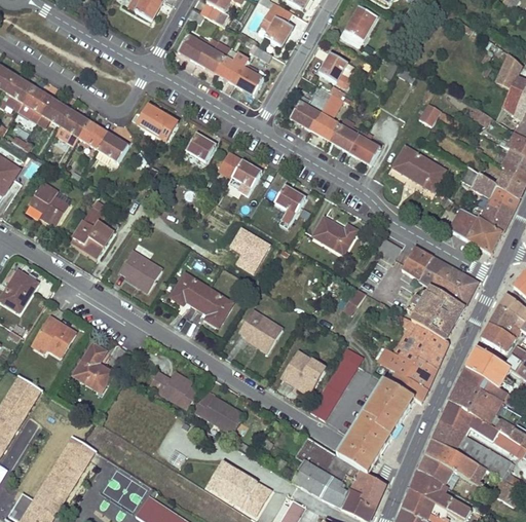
[(161,4),(164,0),(130,0),(128,4),(136,8),(135,9),(149,17),(158,3),(161,4)]
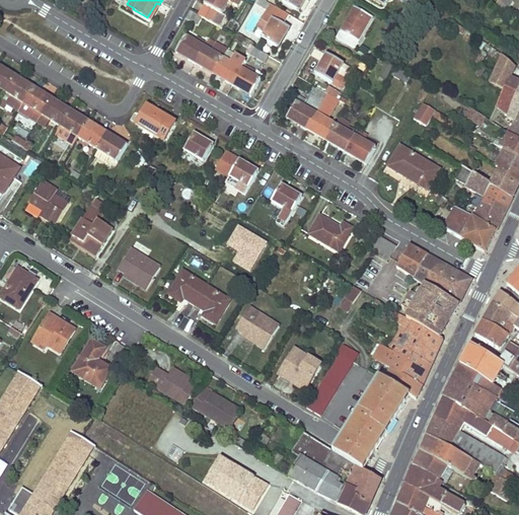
[(204,0),(198,11),(202,13),(217,22),(220,24),(226,13),(222,11),(228,0),(233,0),(238,3),(239,0),(204,0)]
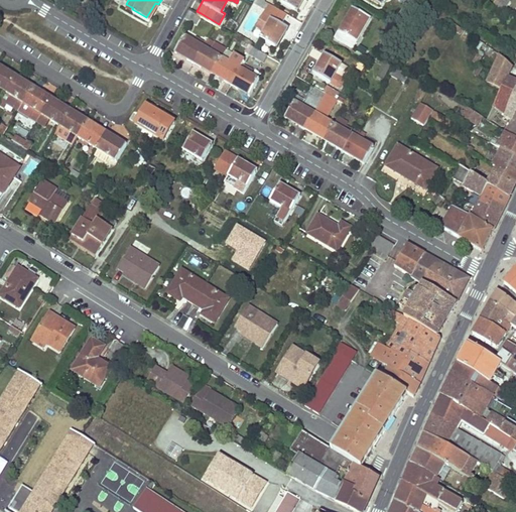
[(282,21),(288,11),(269,0),(256,23),(264,27),(260,34),(274,43),(281,31),(283,32),(288,25),(282,21)]
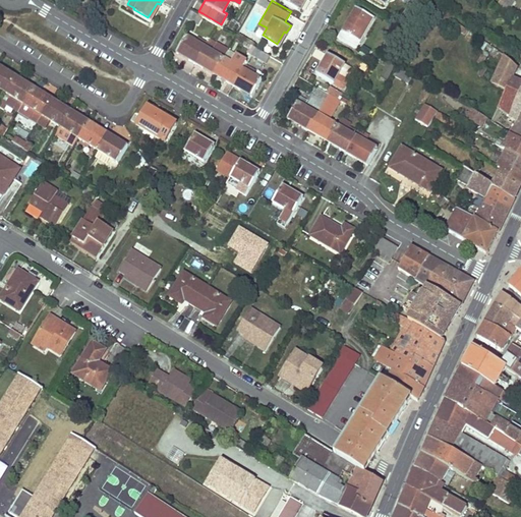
[(285,0),(298,8),(302,0),(285,0)]
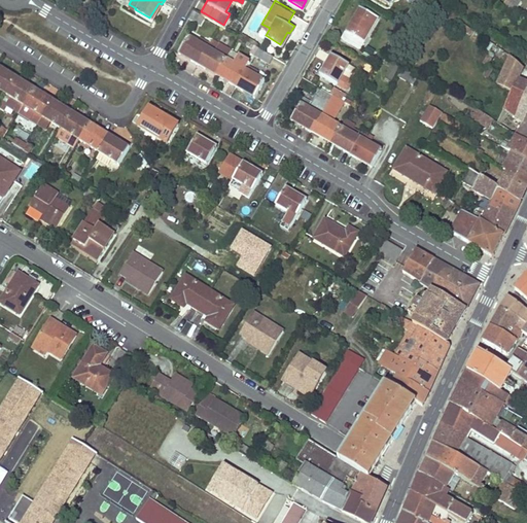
[(511,0),(507,4),(516,10),(519,6),(516,5),(519,0),(511,0)]
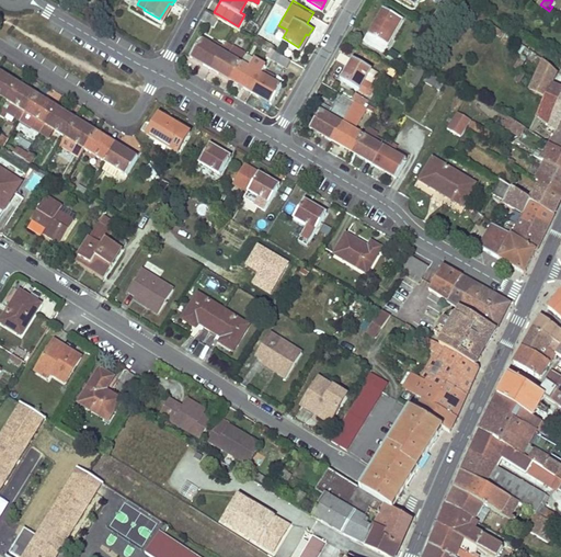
[(169,3),(159,19),(163,21),(172,4),(169,3)]
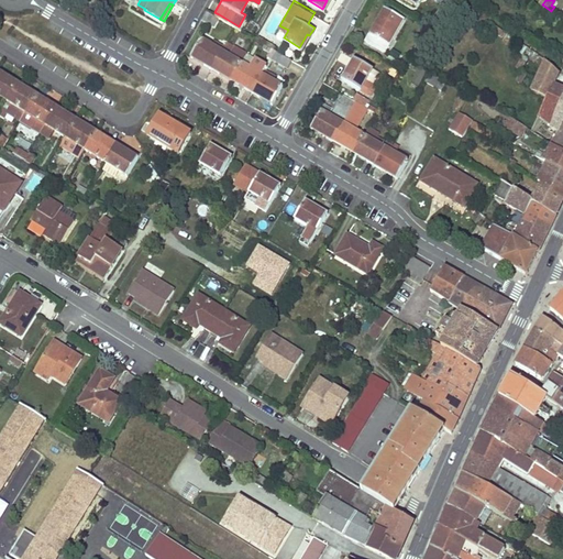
[(366,39),(384,48),(404,15),(386,4),(376,21),(374,21),(368,30),(371,31),(366,39)]
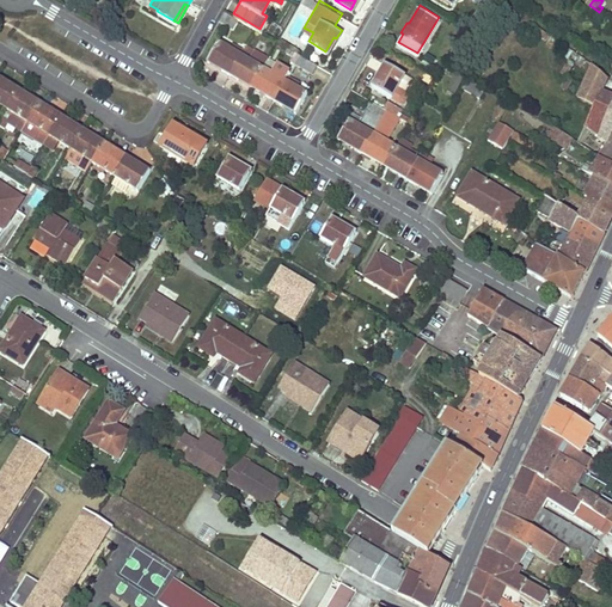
[(520,12),(514,7),(509,13),(518,18),(520,12)]
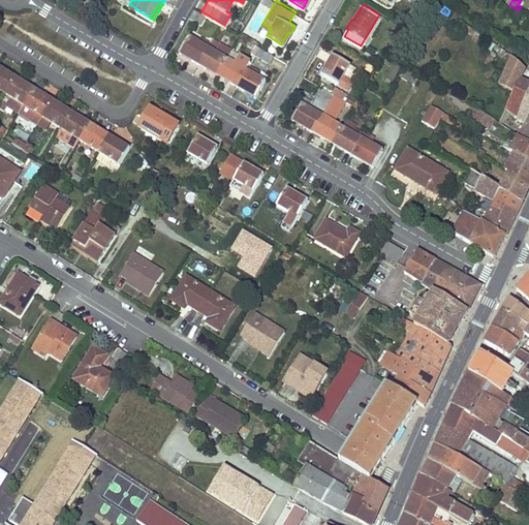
[(190,14),(201,21),(206,13),(201,11),(194,7),(190,14)]
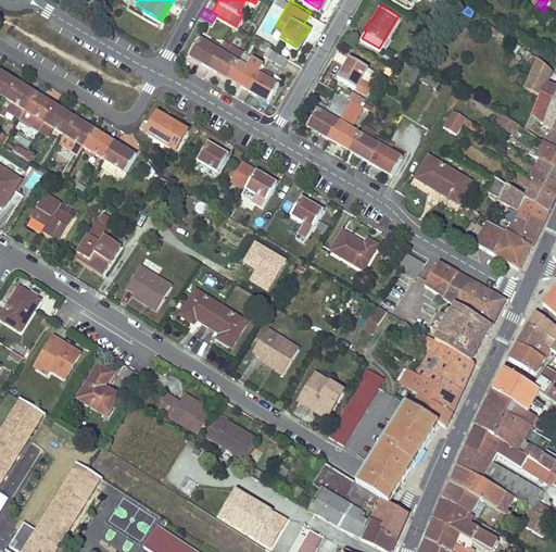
[(209,40),(199,35),(190,49),(203,58),(201,60),(209,64),(220,42),(212,36),(209,40)]
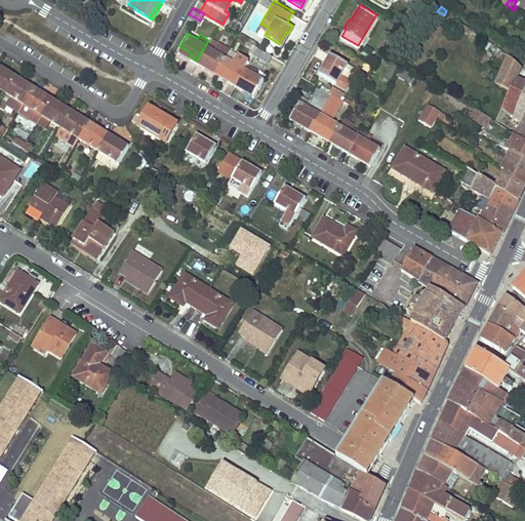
[(211,36),(208,40),(197,61),(204,66),(206,63),(217,69),(228,51),(230,48),(232,44),(219,37),(217,40),(211,36)]
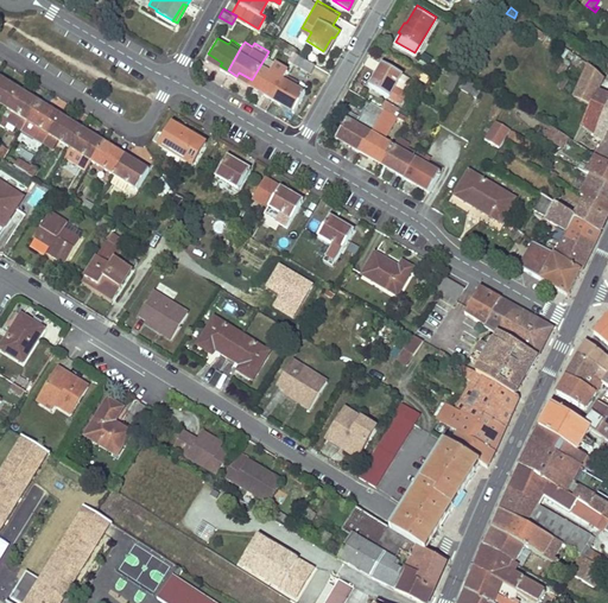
[(292,59),(310,70),(315,62),(297,51),(292,59)]
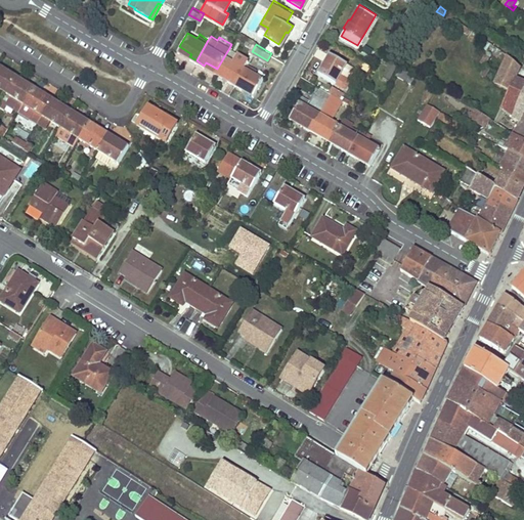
[(488,47),(482,57),(485,60),(491,50),(488,47)]
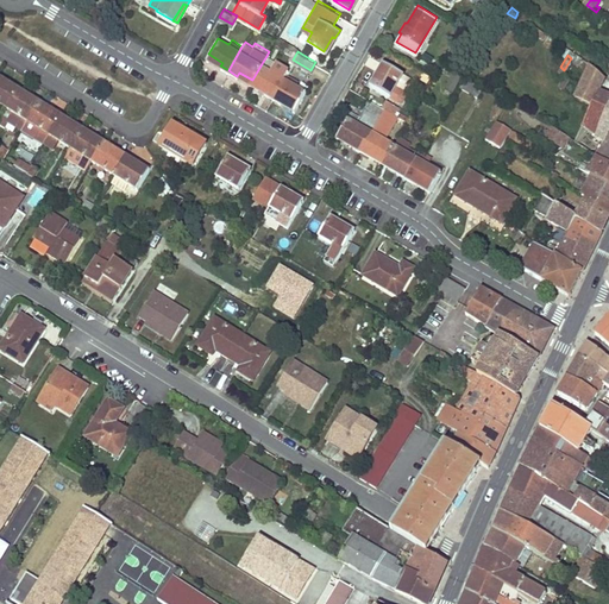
[(288,68),(267,56),(264,60),(252,80),(267,89),(265,92),(271,96),(286,71),(288,68)]
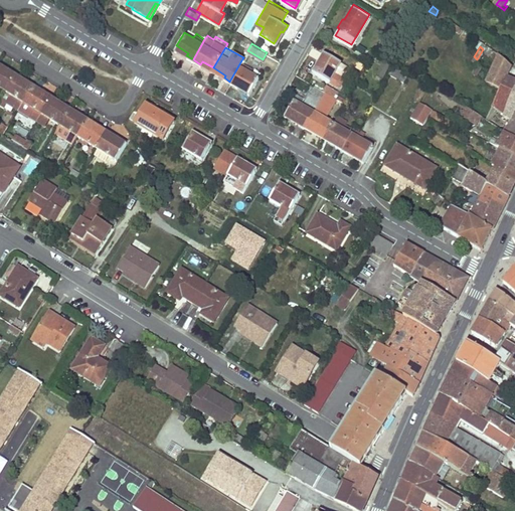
[(324,50),(319,59),(322,60),(327,52),(324,50)]
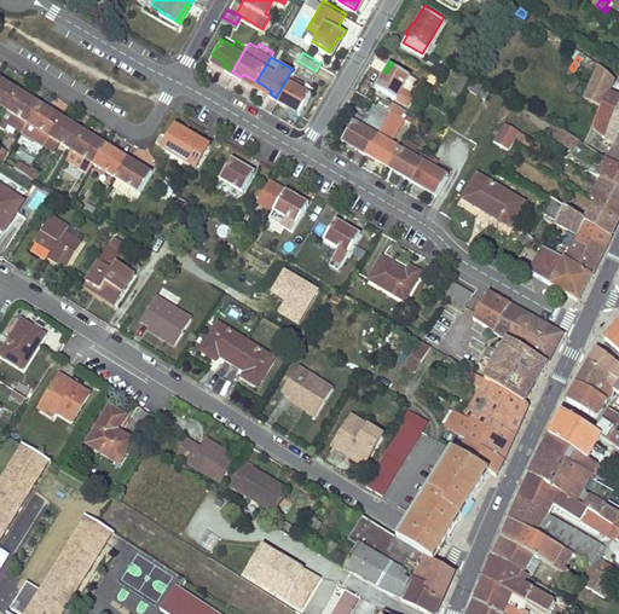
[(401,87),(409,73),(393,63),(387,73),(383,71),(375,85),(400,98),(404,100),(406,99),(409,98),(410,96),(410,93),(409,91),(401,87)]
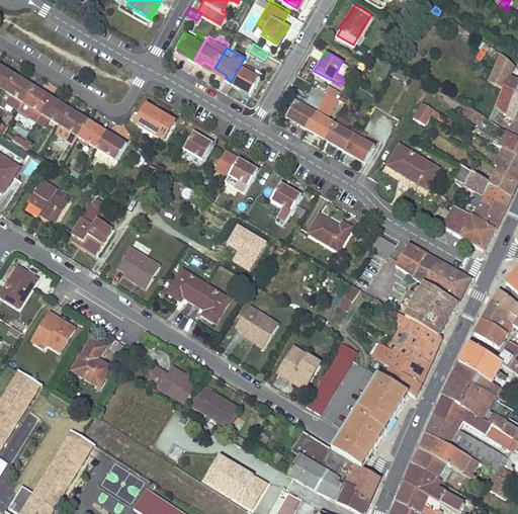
[(502,91),(495,103),(506,110),(517,85),(517,78),(510,75),(515,65),(502,53),(489,79),(500,85),(497,88),(502,91)]
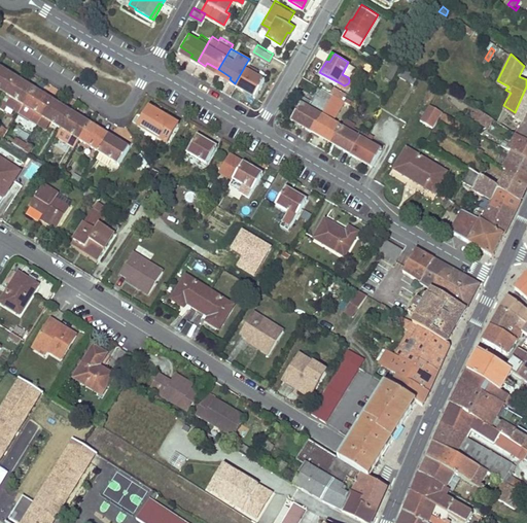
[(257,68),(247,62),(235,83),(243,89),(245,85),(256,93),(265,77),(255,72),(257,68)]
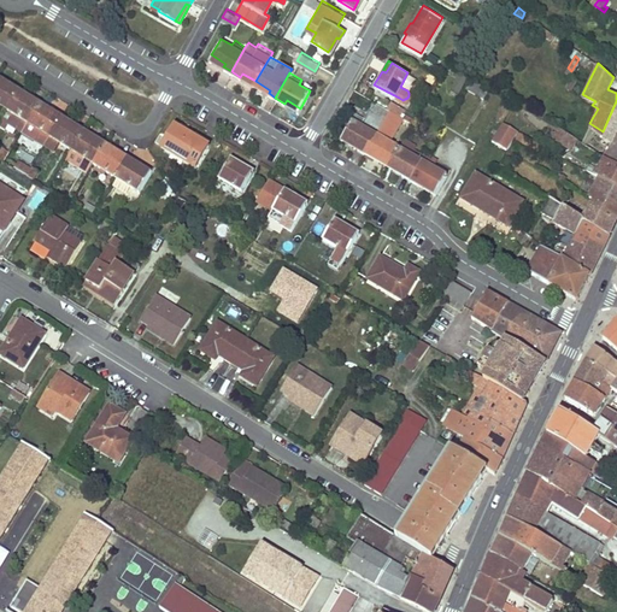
[(0,103),(5,106),(15,89),(6,83),(9,80),(0,74),(0,103)]
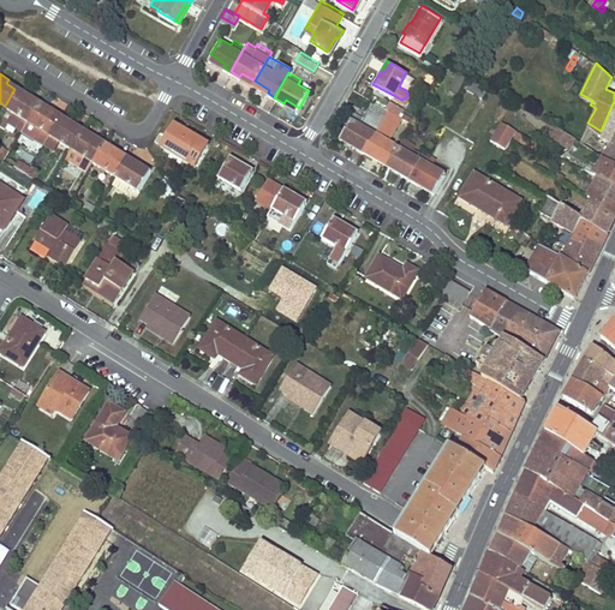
[(464,85),(481,95),(487,87),(470,76),(464,85)]
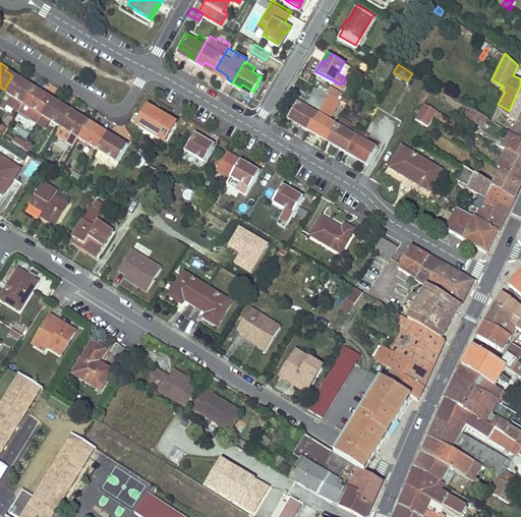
[(12,75),(4,90),(12,94),(7,102),(17,109),(20,105),(32,88),(23,81),(25,78),(14,72),(12,75)]
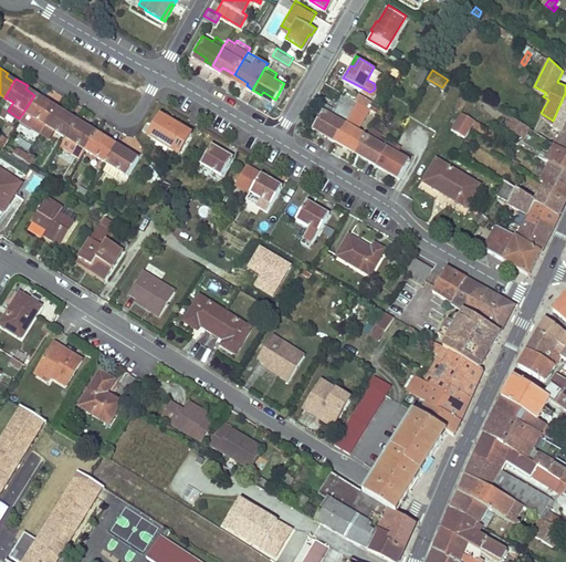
[(335,106),(327,101),(314,123),(327,131),(325,134),(335,141),(358,100),(356,99),(341,90),(336,97),(339,100),(335,106)]
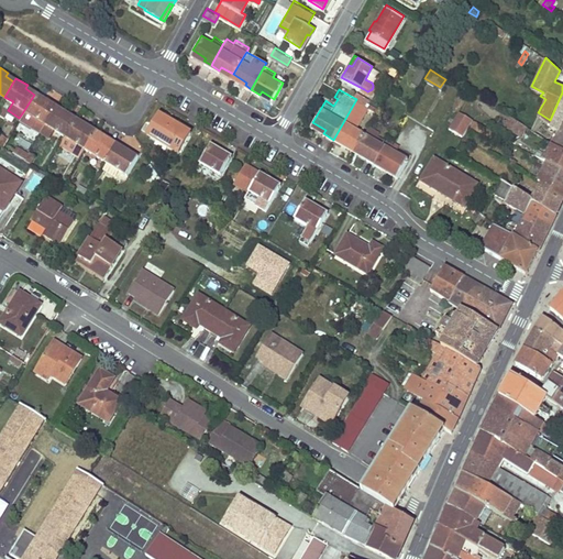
[(32,124),(40,130),(44,122),(54,106),(46,101),(48,98),(36,90),(34,95),(22,113),(34,121),(32,124)]
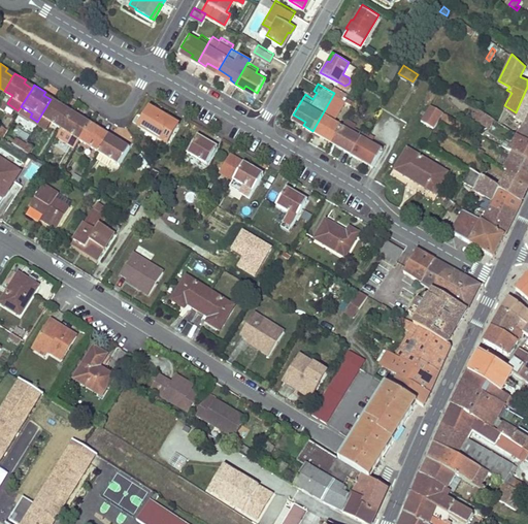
[(344,93),(347,90),(337,85),(332,92),(334,93),(341,97),(344,93)]
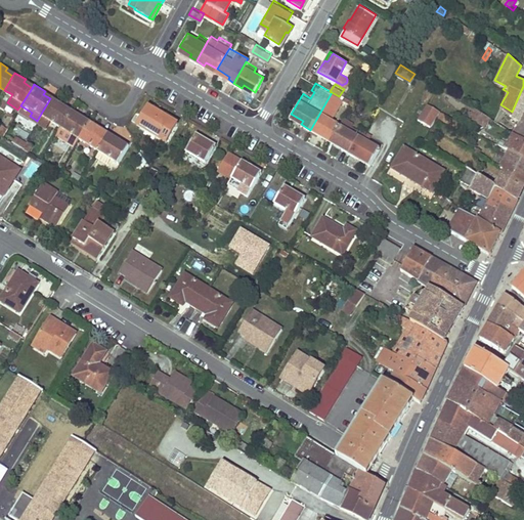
[(523,86),(512,112),(521,117),(523,111),(523,86)]
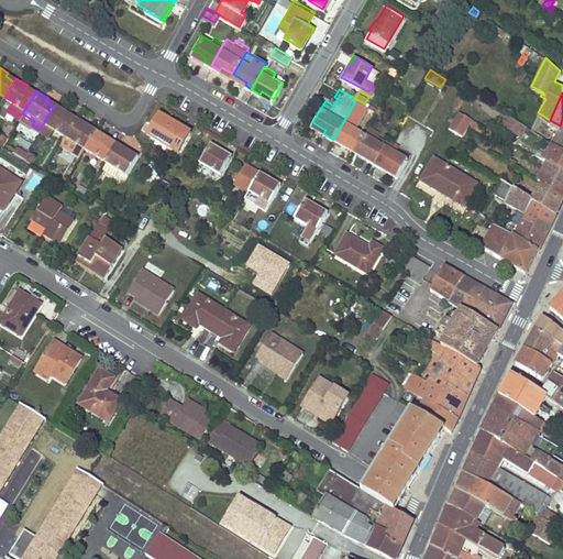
[(356,99),(333,140),(342,144),(344,141),(356,148),(365,132),(356,128),(368,106),(364,103),(356,99)]
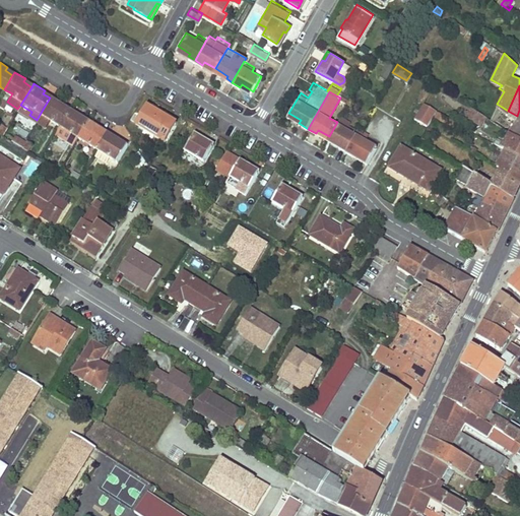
[(340,98),(348,103),(350,99),(339,91),(336,95),(340,98)]
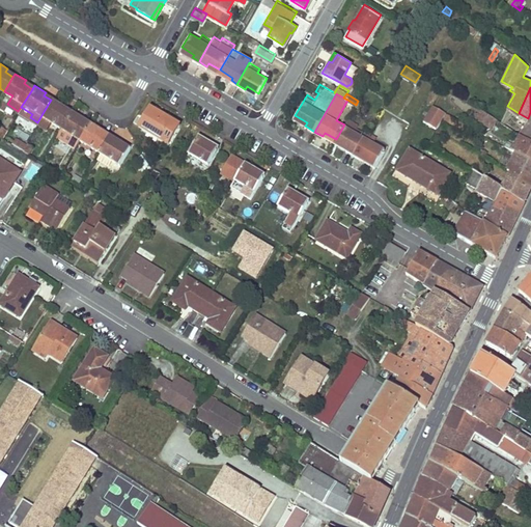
[(51,100),(42,115),(60,127),(70,112),(61,107),(63,104),(53,98),(51,100)]
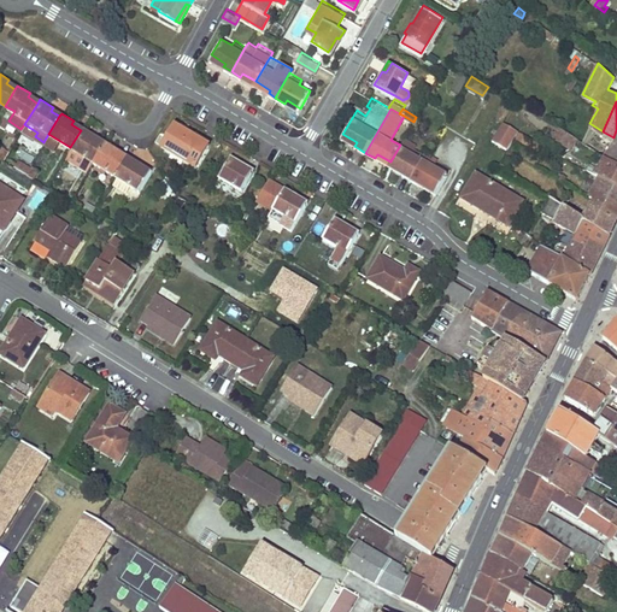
[(501,119),(492,139),(507,147),(518,128),(501,119)]
